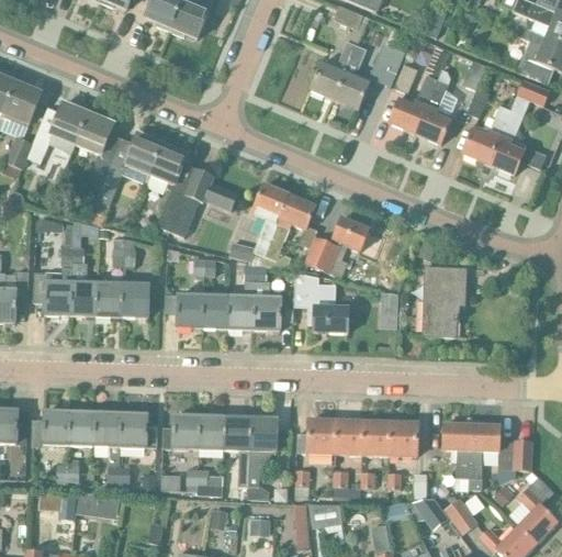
[(105,0),(126,9),(128,0),(105,0)]
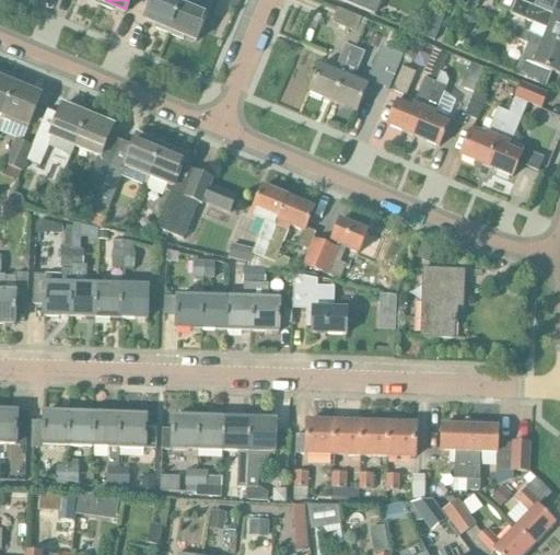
[(144,16),(170,26),(181,0),(152,0),(144,16)]
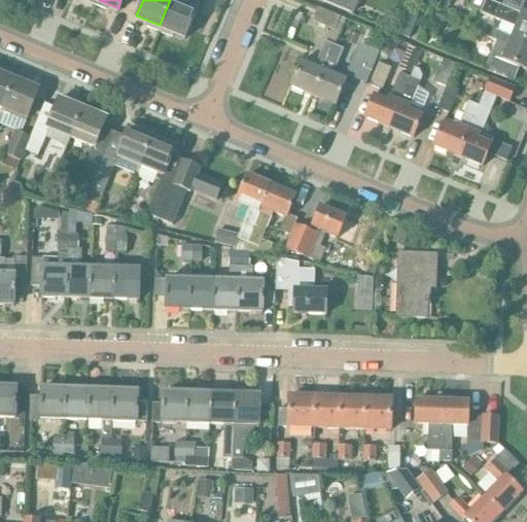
[(170,0),(160,25),(184,35),(199,0),(170,0)]
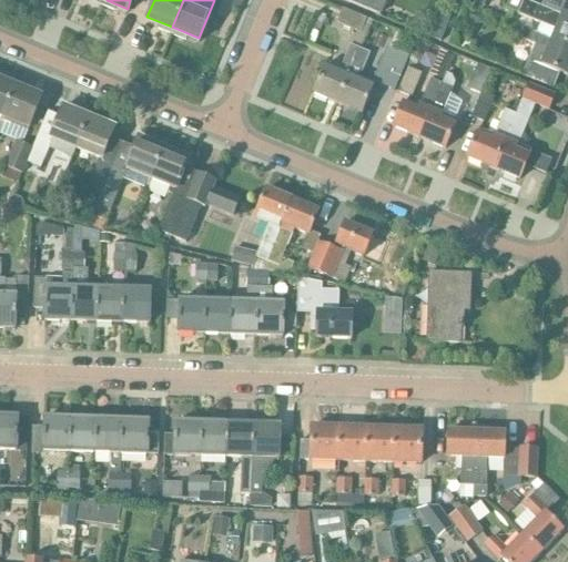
[(354,0),(381,11),(386,0),(354,0)]
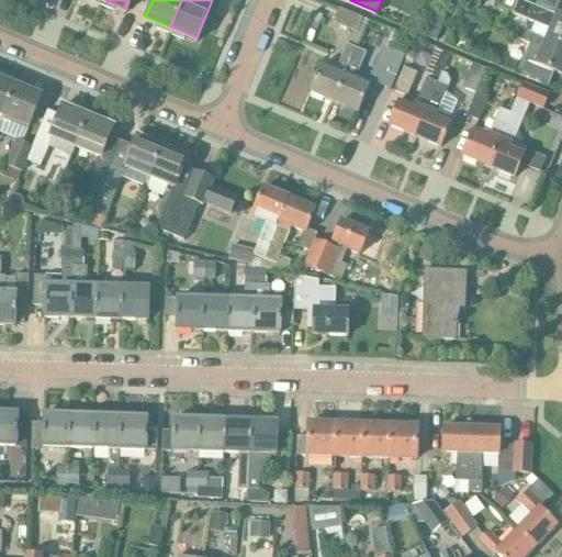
[(501,0),(499,4),(512,10),(516,0),(501,0)]
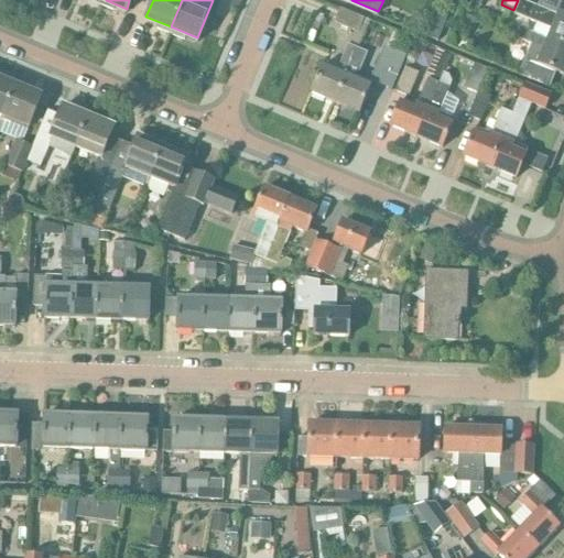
[(563,41),(563,13),(557,11),(532,0),(518,0),(513,10),(551,25),(548,34),(563,41)]
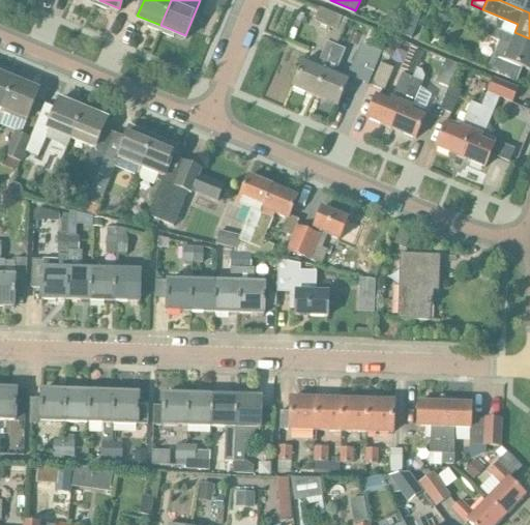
[(410,3),(400,29),(411,34),(422,8),(410,3)]
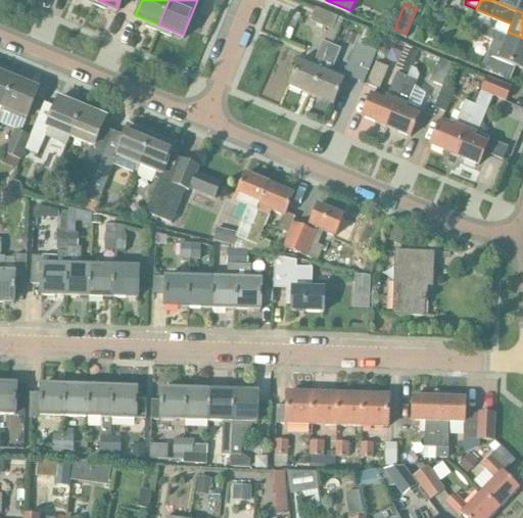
[(288,83),(312,92),(338,28),(338,27),(343,15),(316,4),(311,17),(330,25),(324,39),(323,38),(313,63),(298,57),(288,83)]
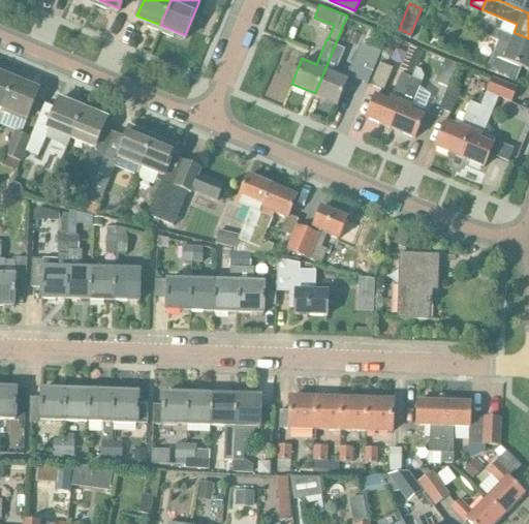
[(435,4),(431,16),(444,21),(449,18),(453,11),(435,4)]
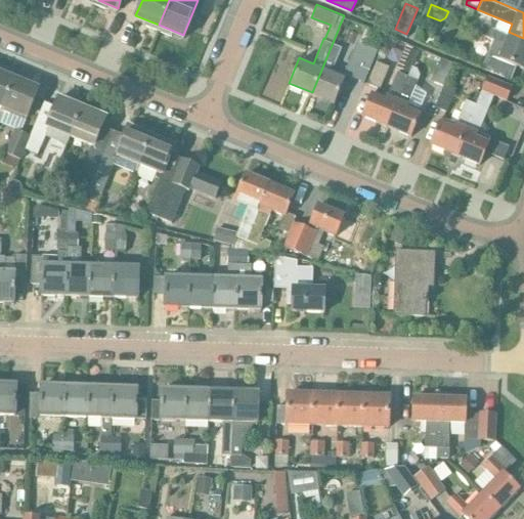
[(523,66),(523,38),(509,32),(508,33),(482,23),(478,32),(493,38),(482,66),(511,78),(516,62),(523,66)]
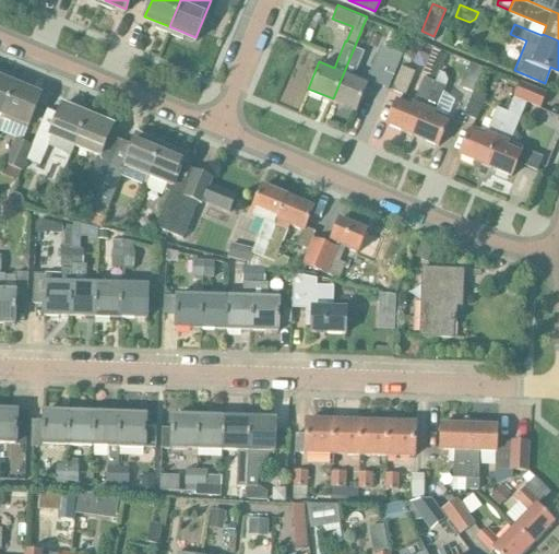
[(306,25),(301,36),(309,39),(313,28),(306,25)]
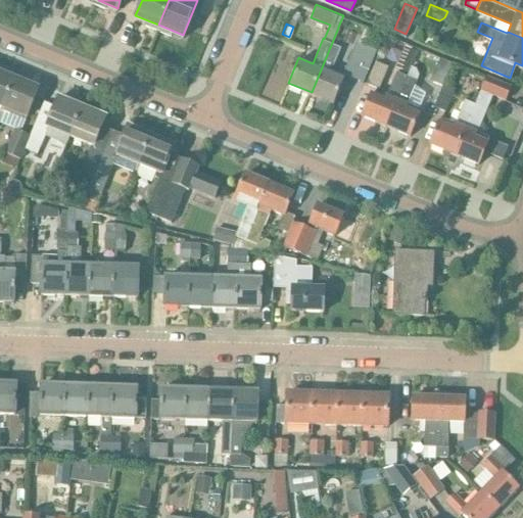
[(355,39),(342,72),(364,80),(377,48),(355,39)]
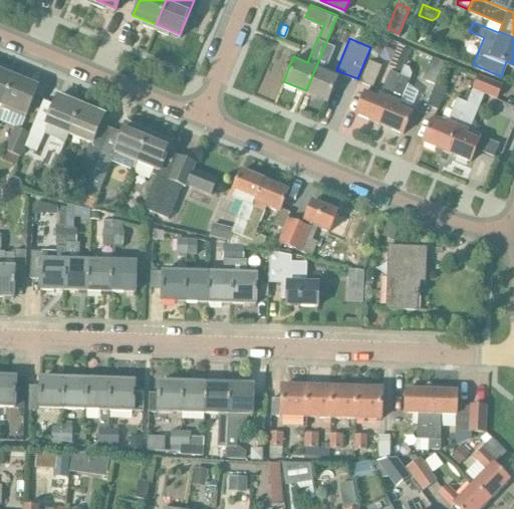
[(326,41),(306,90),(327,99),(335,81),(338,74),(324,69),(334,44),(332,43),(326,41)]
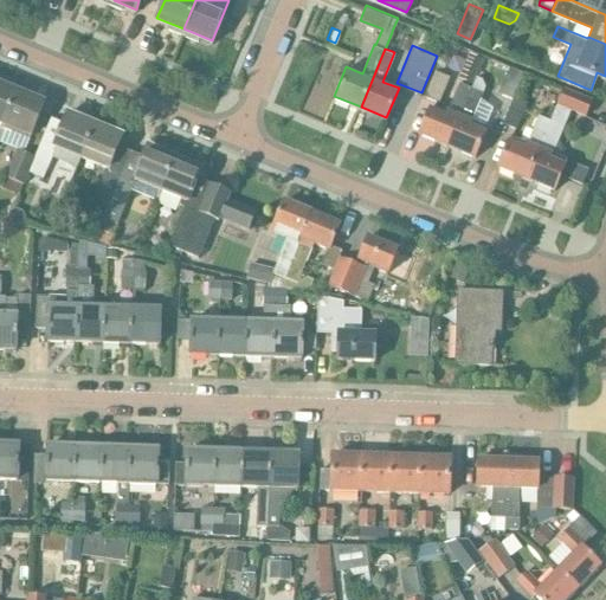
[(469,49),(458,75),(472,82),(483,55),(469,49)]
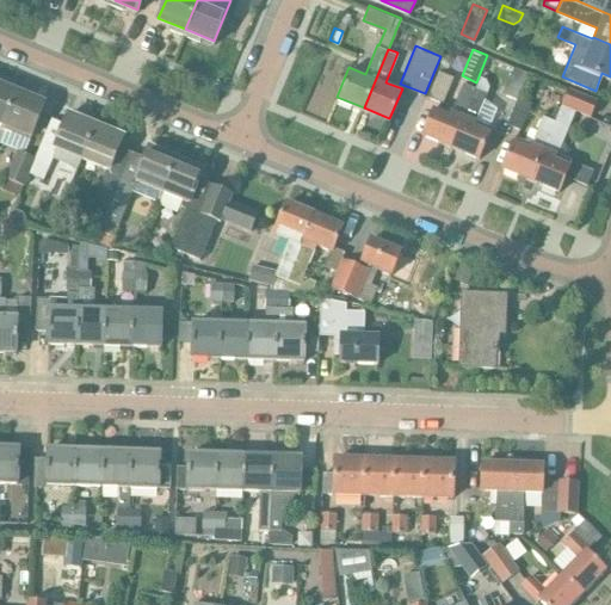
[(525,50),(523,57),(536,62),(538,56),(525,50)]
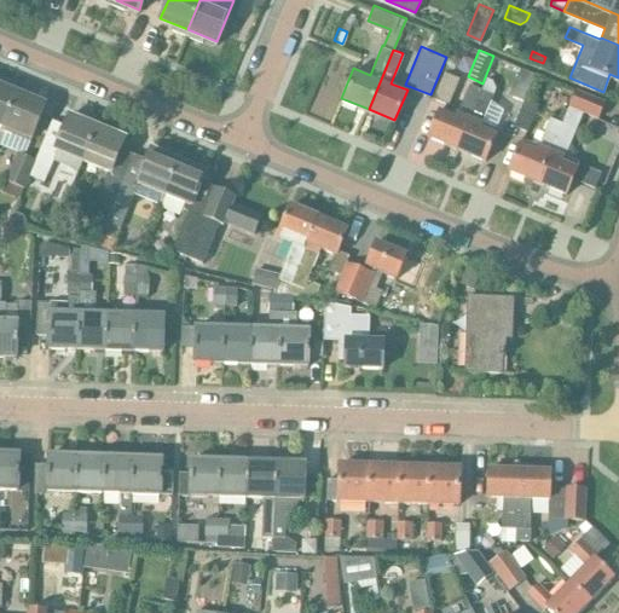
[(526,96),(536,71),(521,65),(510,91),(524,97),(526,96)]
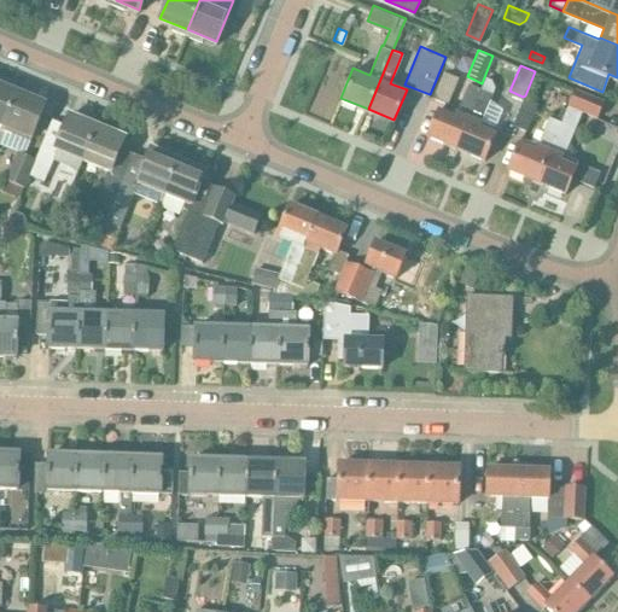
[(449,102),(460,75),(444,69),(433,95),(449,102)]
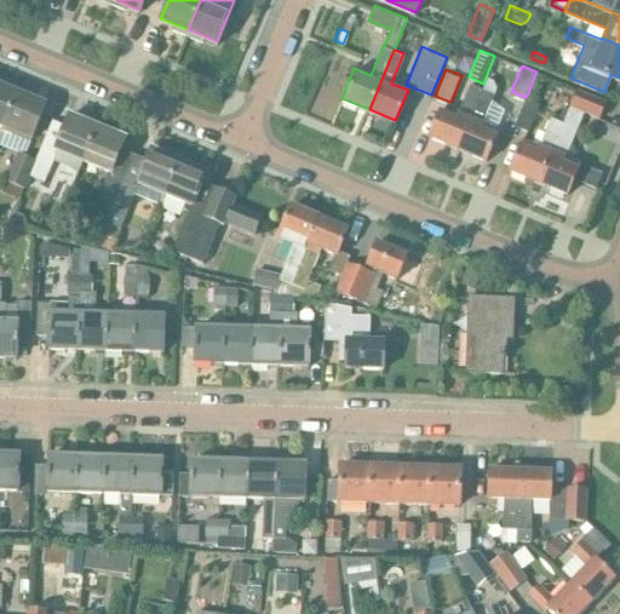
[(429,135),(457,145),(482,86),(470,81),(459,110),(458,110),(455,114),(440,108),(429,135)]
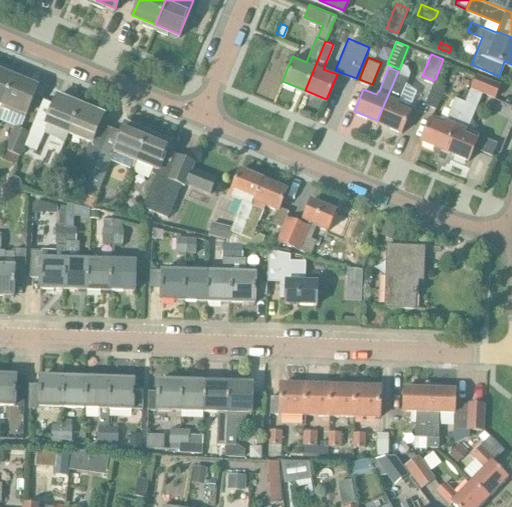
[(14,74),(0,68),(0,99),(3,101),(14,74)]
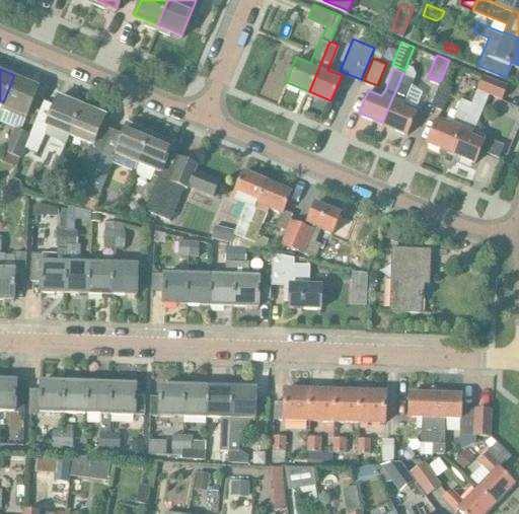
[(403,72),(382,122),(406,132),(416,109),(402,104),(414,76),(403,72)]
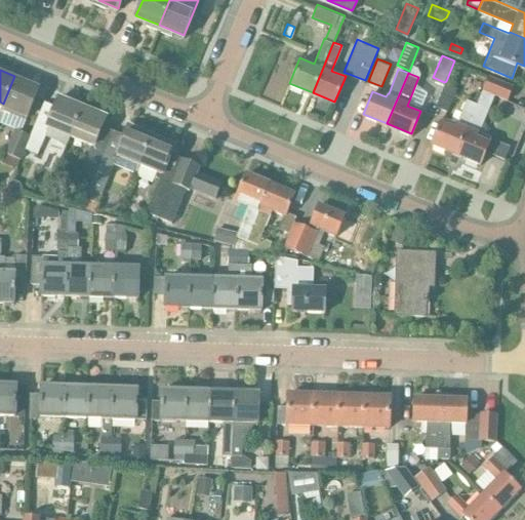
[(476,102),(455,152),(480,162),(491,135),(477,130),(493,91),(508,97),(513,85),(488,75),(479,94),(476,102)]
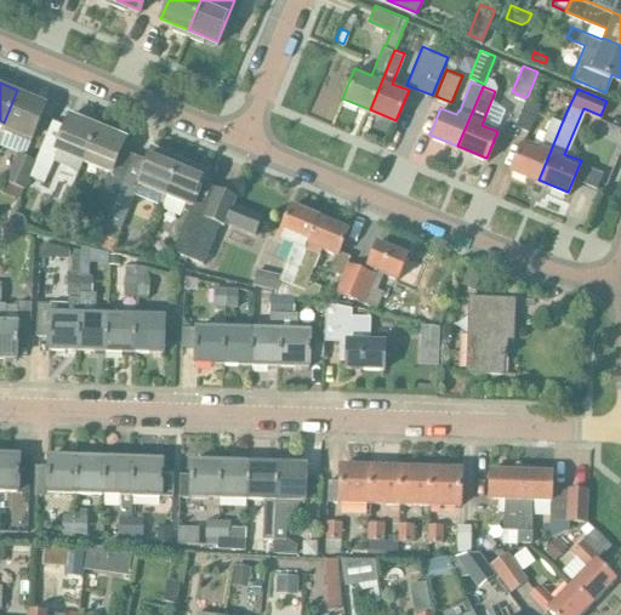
[(17,90),(4,123),(0,131),(0,142),(17,149),(5,177),(1,188),(20,195),(23,186),(24,186),(30,172),(36,158),(24,153),(32,135),(45,102),(17,90)]
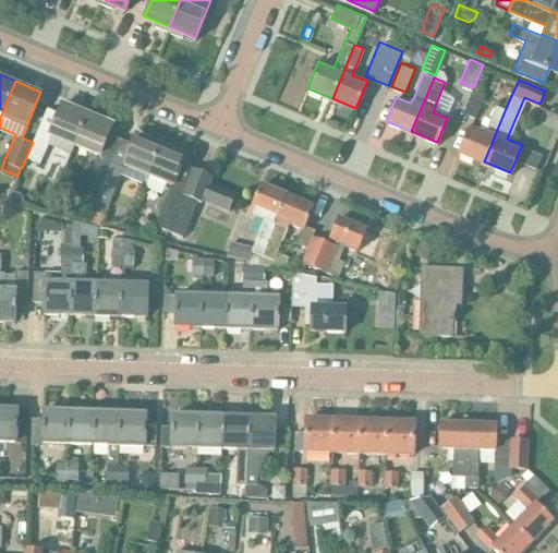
[(474,86),(472,87),(463,111),(475,116),(485,92),(474,86)]
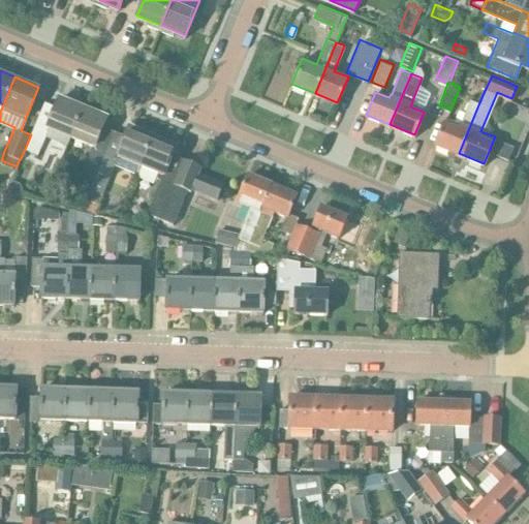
[(44,100),(31,134),(26,147),(37,151),(49,124),(71,134),(84,105),(60,95),(56,104),(44,100)]
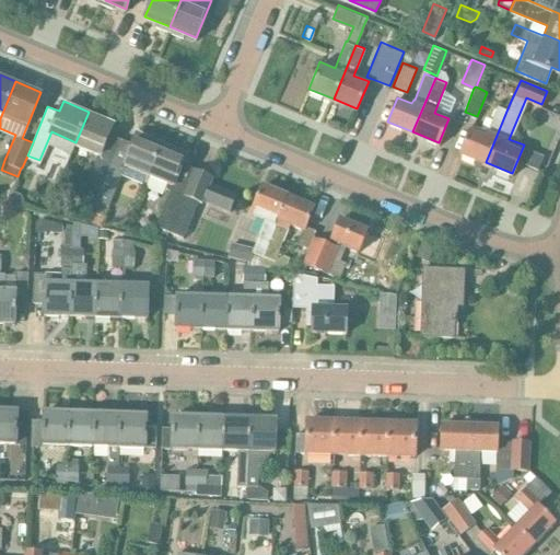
[(461,151),(486,162),(508,108),(497,103),(486,128),(471,123),(461,151)]
